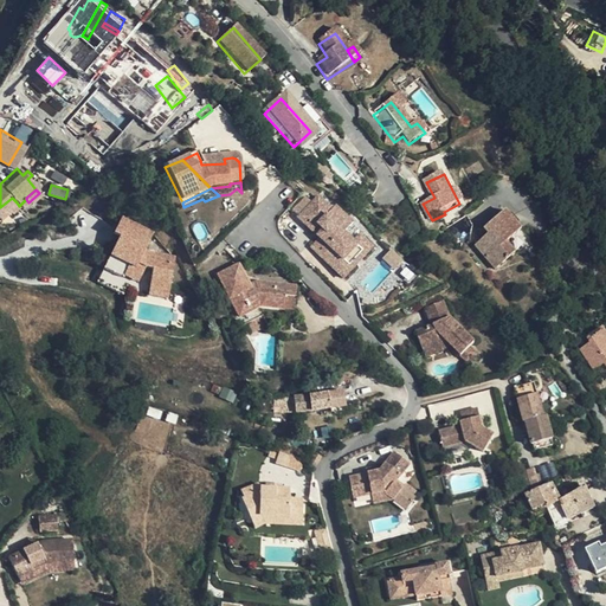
[(0,207),(0,212),(4,208),(7,211),(17,202),(12,198),(0,207)]
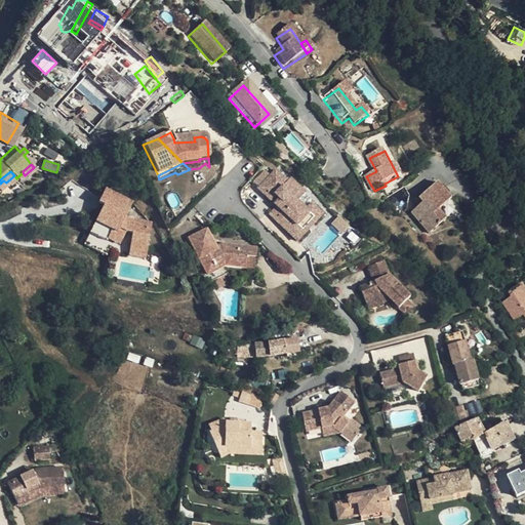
[(273,182),(278,176),(274,171),(256,189),(276,208),(269,215),(283,229),(289,223),(295,227),(308,213),(305,210),(301,206),(295,201),(303,194),(288,179),(285,183),(280,188),(273,182)]
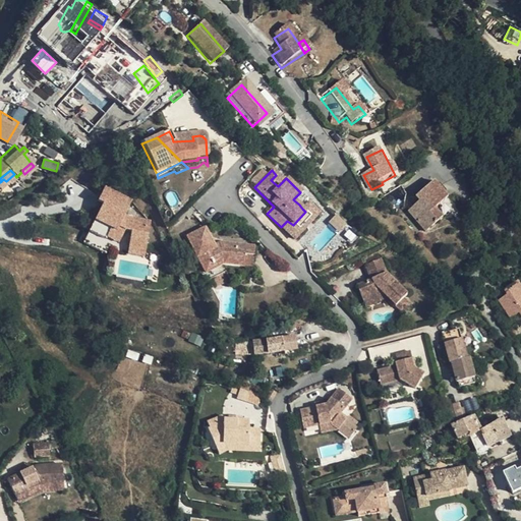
[(283,181),(276,175),(271,180),(278,186),(283,181)]
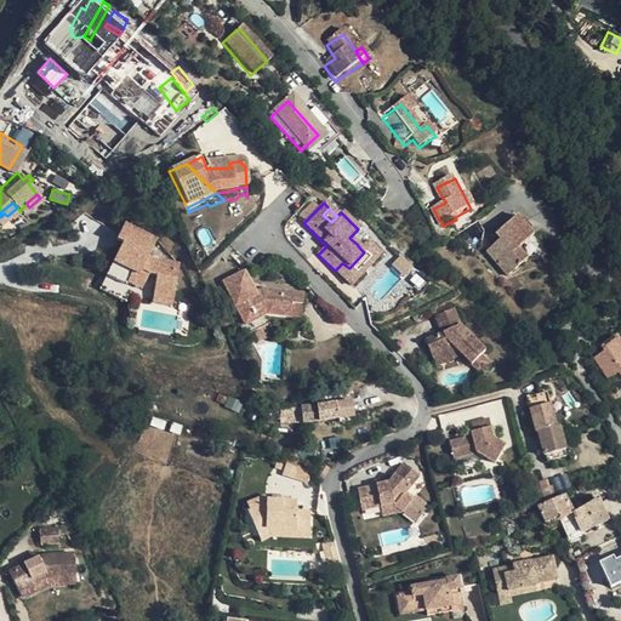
[(533,234),(516,216),(495,235),(499,239),(502,244),(497,248),(494,244),(486,251),(507,275),(525,260),(517,249),(533,234)]
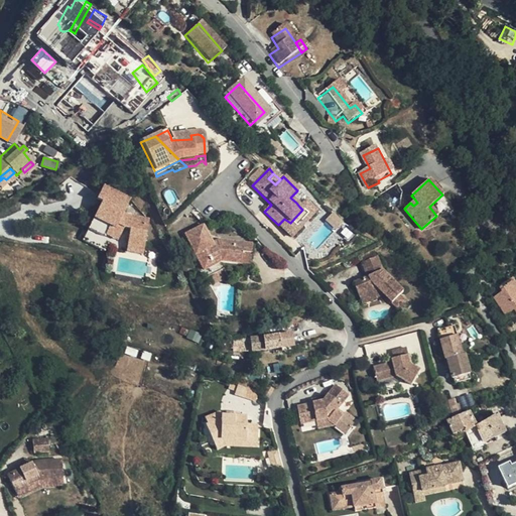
[(65,199),(71,189),(62,183),(55,191),(65,199)]
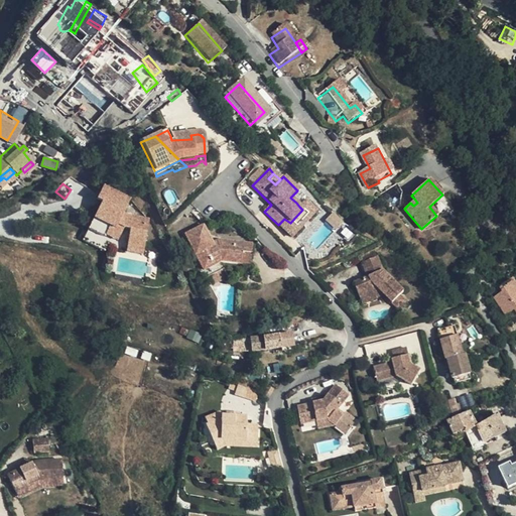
[(129,205),(103,190),(96,204),(100,207),(105,210),(102,216),(96,214),(79,244),(100,256),(104,249),(122,259),(138,262),(144,225),(125,221),(122,219),(129,205)]
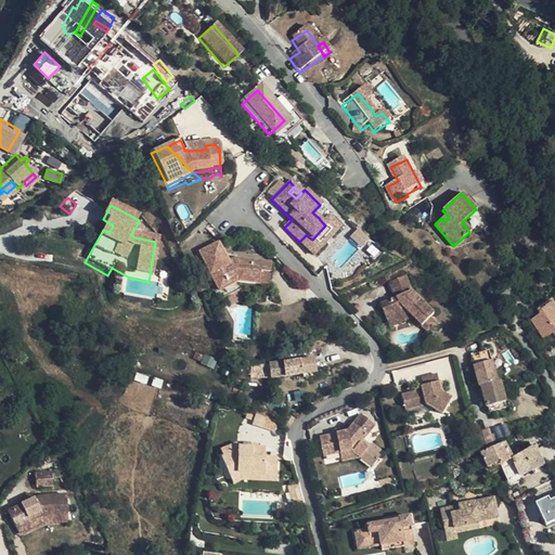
[(326,210),(320,205),(312,213),(319,218),(326,210)]
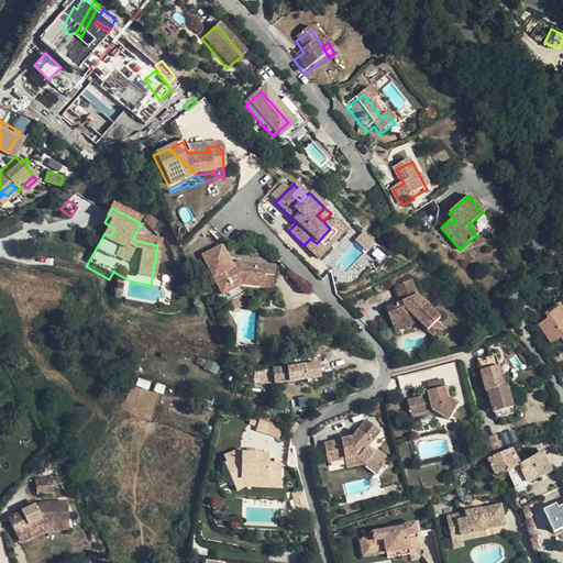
[(332,219),(327,225),(330,229),(317,243),(310,239),(304,245),(318,257),(344,231),(332,219)]
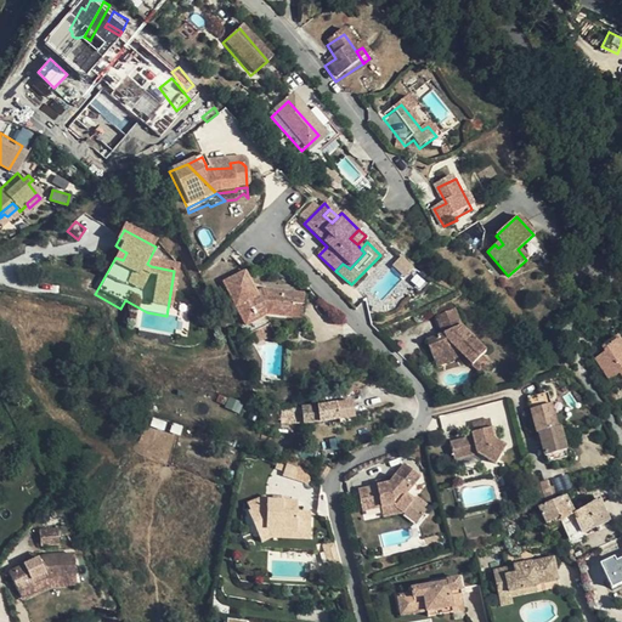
[(126,253),(120,249),(116,258),(123,260),(126,253)]
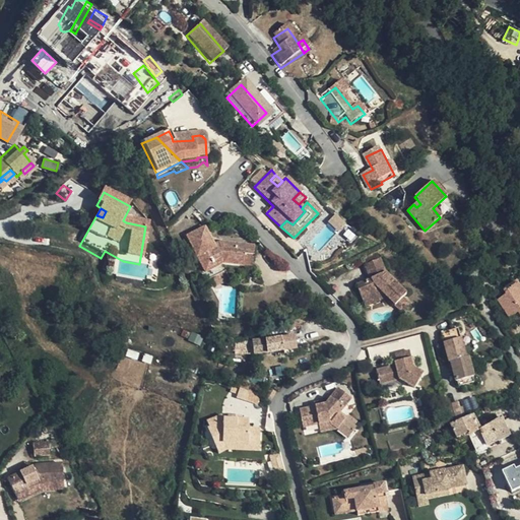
[(335,214),(331,219),(340,228),(344,223),(335,214)]
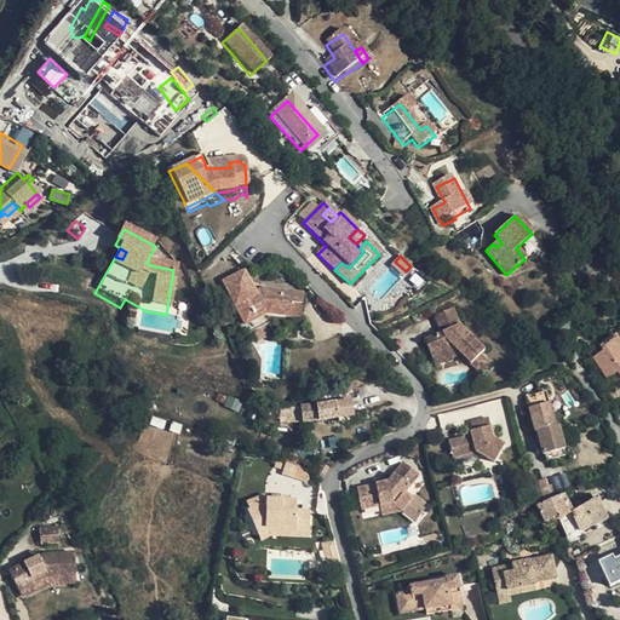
[(395,262),(391,265),(401,276),(406,271),(395,262)]
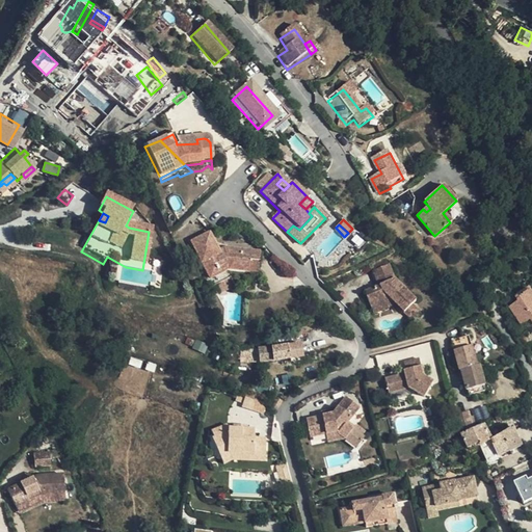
[(260,251),(240,249),(240,253),(234,251),(234,249),(225,248),(219,250),(213,232),(194,239),(210,277),(230,269),(247,271),(248,261),(259,261),(260,251)]
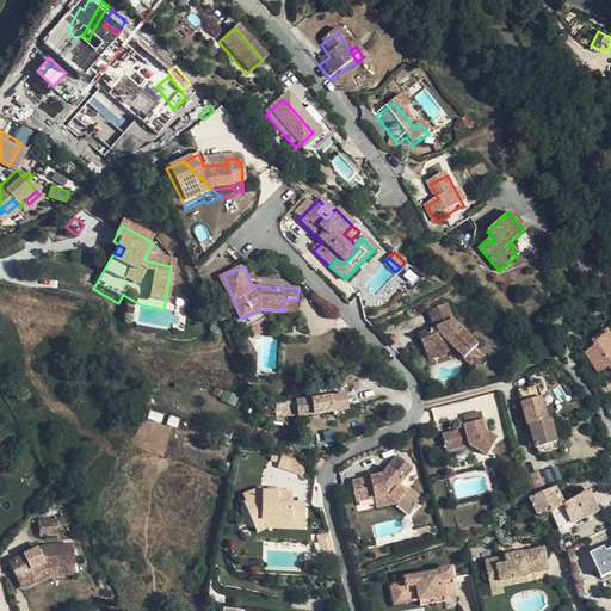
[(442,295),(424,302),(426,310),(445,302),(442,295)]
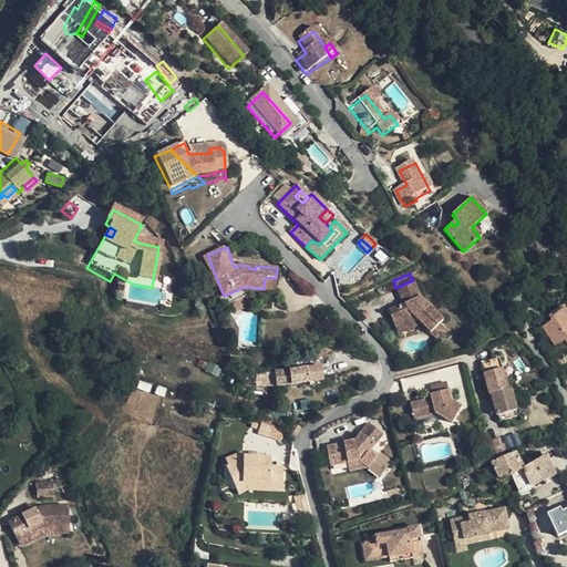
[(275,290),(276,278),(265,278),(264,289),(275,290)]
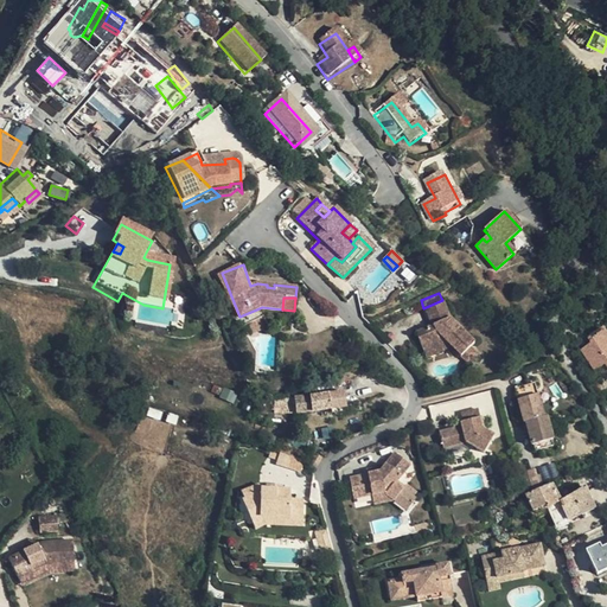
[(442,300),(423,308),(428,318),(439,313),(440,317),(429,321),(415,331),(423,349),(446,340),(452,346),(460,353),(464,350),(472,357),(477,352),(471,346),(475,342),(449,318),(442,300)]
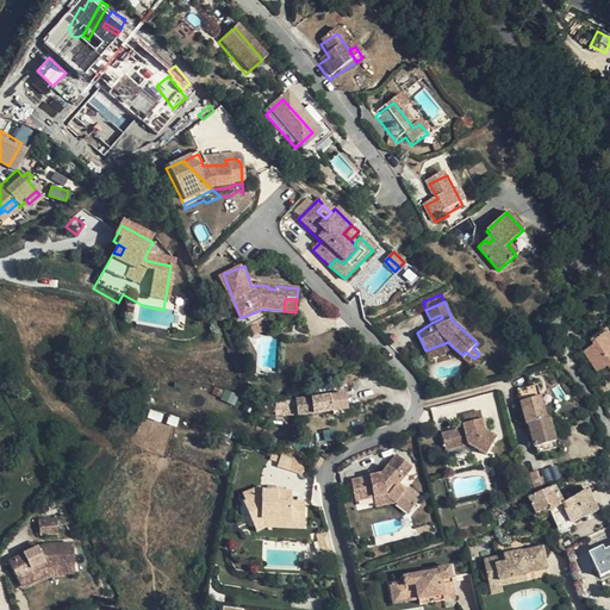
[(609,342),(601,330),(586,342),(590,347),(580,354),(596,374),(605,367),(609,373),(609,342)]
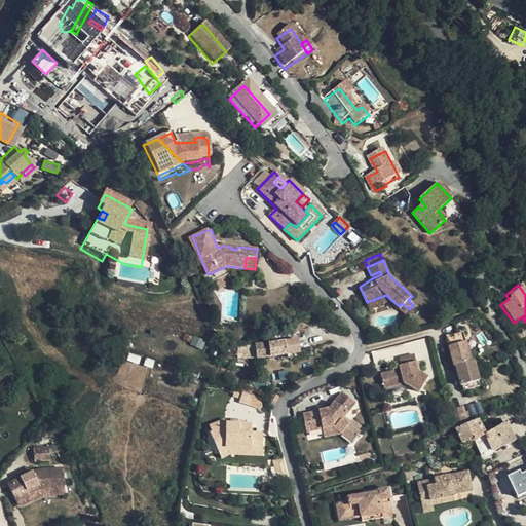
[(386,295),(367,302),(369,308),(391,300),(386,295)]
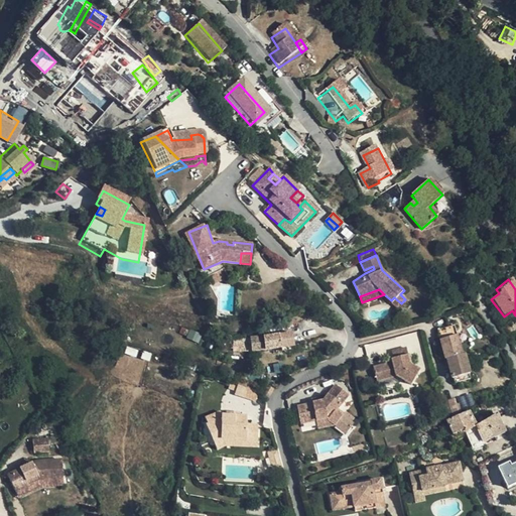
[(398,306),(401,303),(394,297),(391,300),(398,306)]
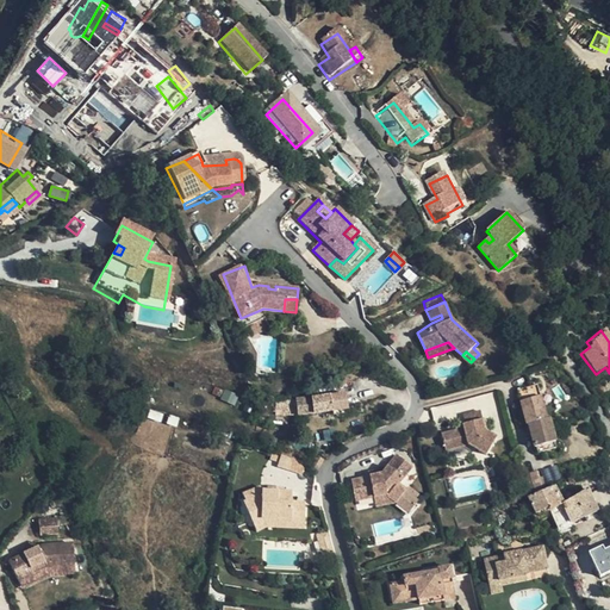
[(536,390),(517,394),(526,429),(527,429),(529,439),(534,453),(553,448),(548,424),(545,424),(536,390)]
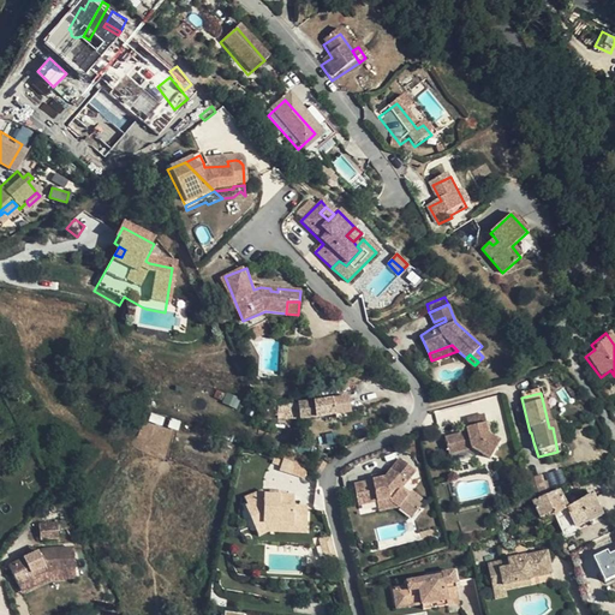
[(299,402),(300,419),(345,412),(344,396),(332,399),(333,400),(299,402)]
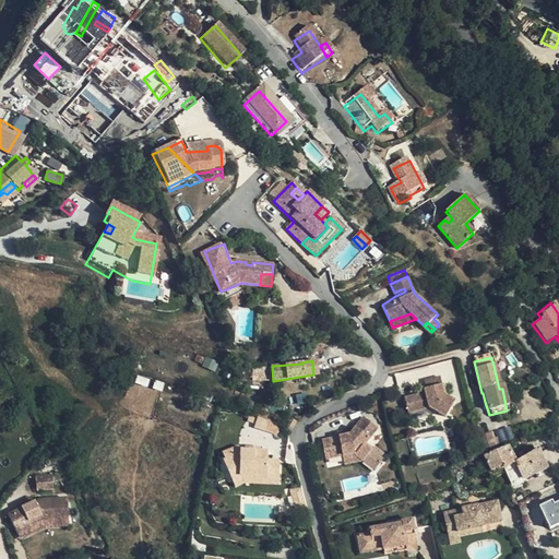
[(236,371),(236,376),(244,376),(244,378),(252,378),(253,379),(259,379),(259,380),(270,379),(271,381),(273,381),(272,366),(261,367),(236,371)]
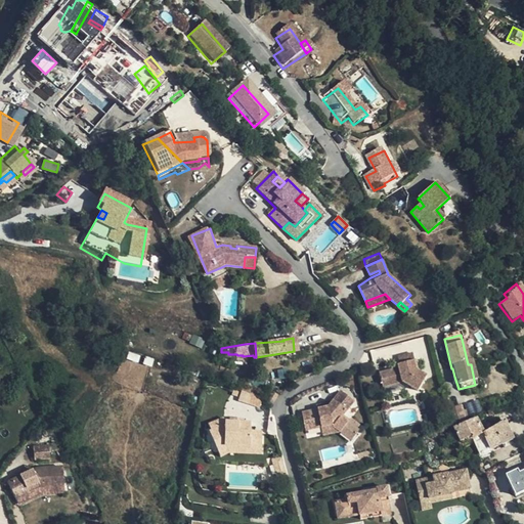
[(398,370),(393,372),(389,373),(397,384),(401,384),(417,390),(424,377),(416,373),(411,355),(397,358),(399,366),(396,366),(398,370)]
